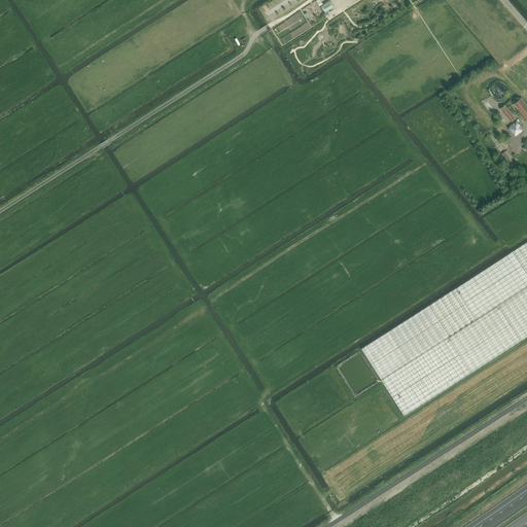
[(329,0),(321,6),(325,12),(334,7),(329,0)]
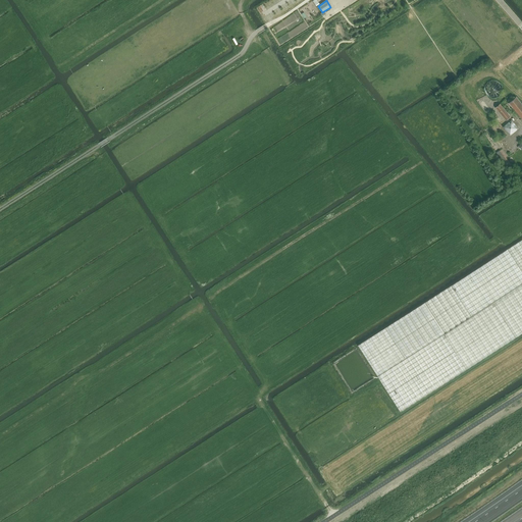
[(323,12),(327,19),(341,12),(337,5),(323,12)]
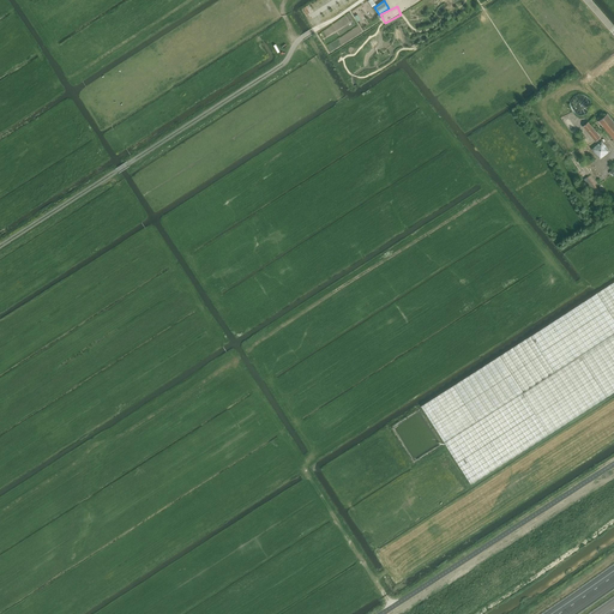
[(589,107),(589,104),(589,103),(589,101),(588,100),(587,98),(585,97),(584,96),(582,95),(581,95),(578,95),(576,96),(575,96),(572,97),(571,100),(570,101),(570,103),(570,104),(570,107),(570,108),(571,110),(572,112),(573,113),(576,114),(578,114),(579,114),(581,114),(583,114),(585,113),(587,112),(588,110),(589,108),(589,107)]
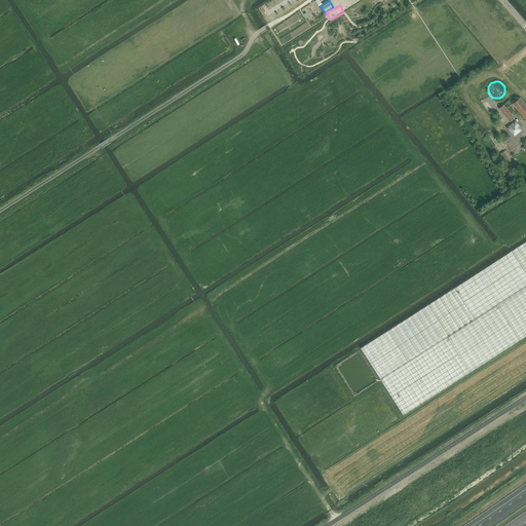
[(525,104),(520,98),(509,106),(509,107),(525,127),(525,104)]
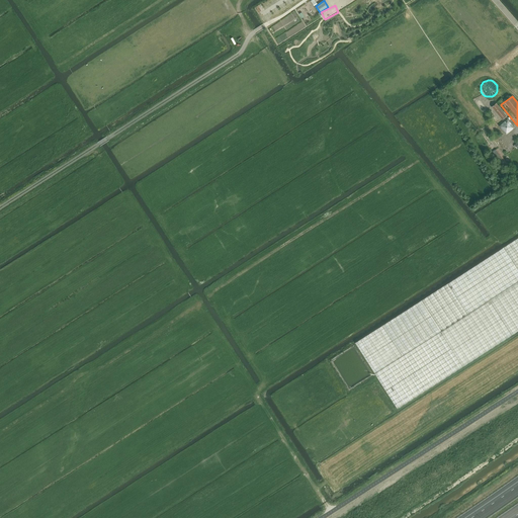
[(507,115),(497,103),(492,107),(502,119),(507,115)]
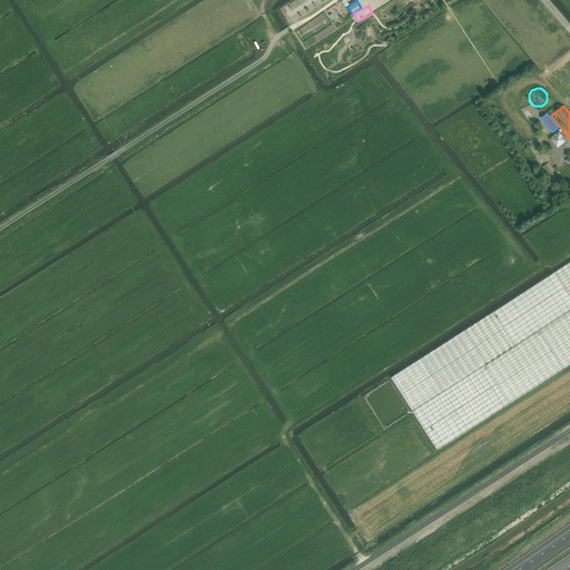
[(550,138),(558,147),(567,139),(559,130),(550,138)]
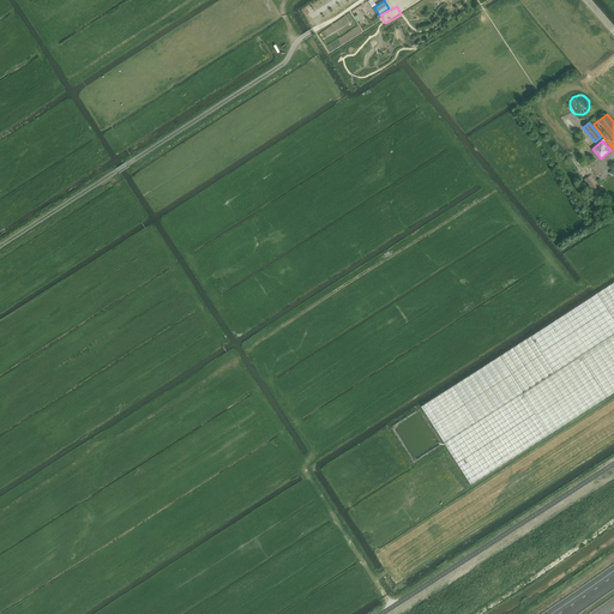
[(601,193),(575,156),(573,157),(569,158),(597,197),(601,194),(600,194),(601,193)]
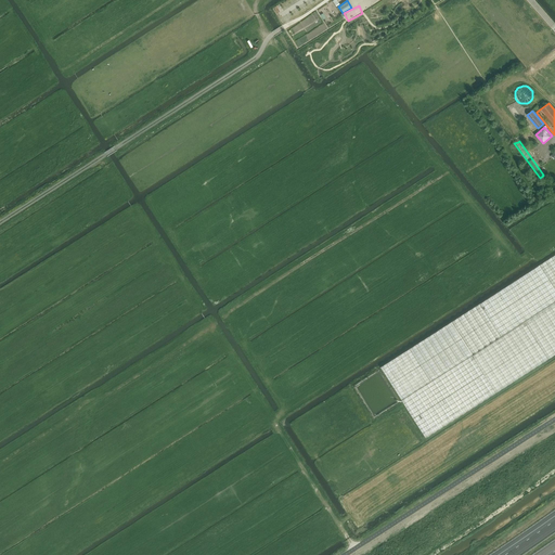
[(554,255),(381,368),(403,403),(554,306),(554,255)]
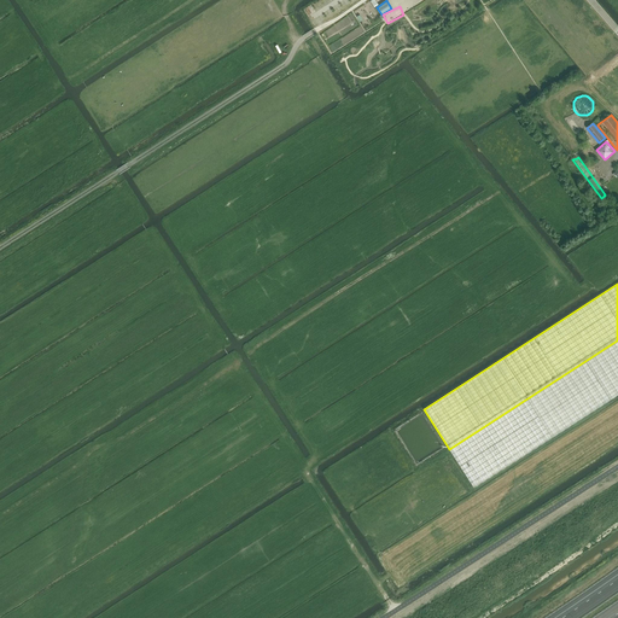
[(474,488),(617,394),(617,340),(449,449),(450,450),(474,488)]
